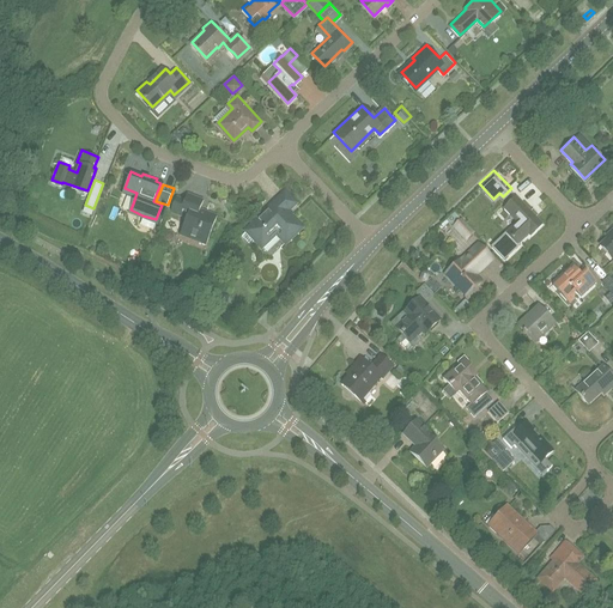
[(291,213),(287,210),(297,200),(285,189),(274,199),(256,216),(259,218),(247,229),(262,244),(277,230),(285,239),(302,224),(291,213)]
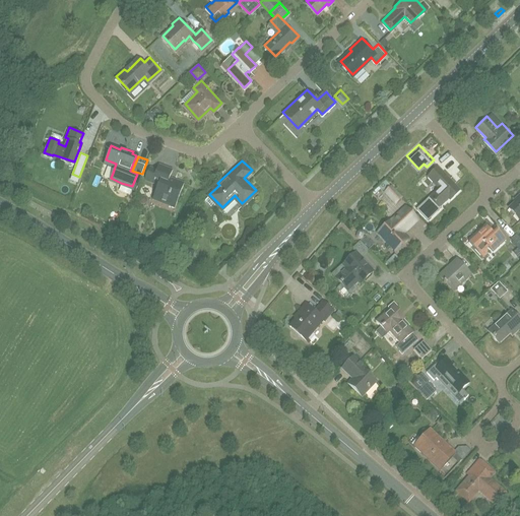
[(153,177),(159,179),(154,193),(160,195),(159,198),(176,204),(184,182),(170,177),(173,167),(158,162),(157,167),(149,164),(144,178),(151,181),(153,177)]
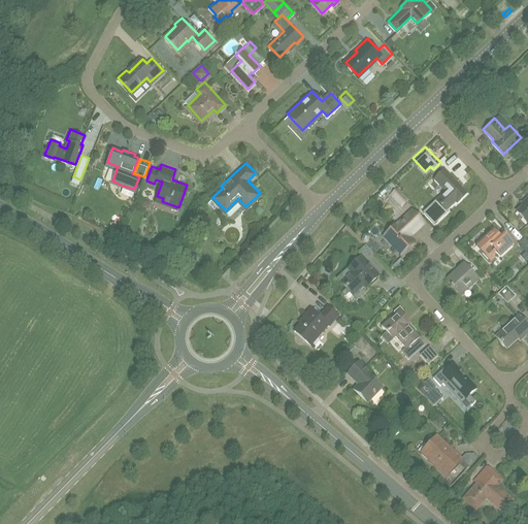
[(436,198),(423,210),(433,222),(448,208),(447,207),(455,199),(456,200),(467,190),(461,184),(457,178),(444,166),(434,176),(446,189),(436,198)]
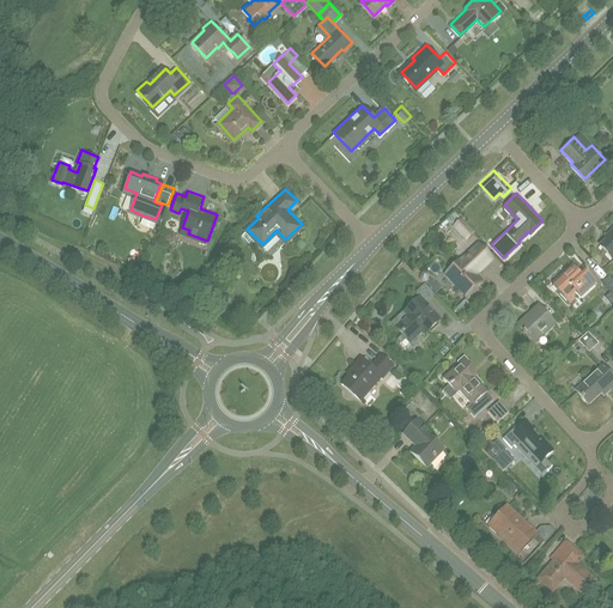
[(455,208),(445,218),(466,238),(475,230),(455,208)]
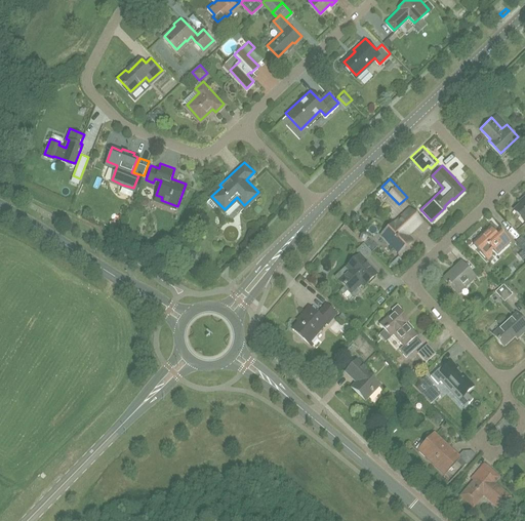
[(524,219),(524,194),(522,197),(523,199),(521,201),(519,203),(514,208),(524,219)]
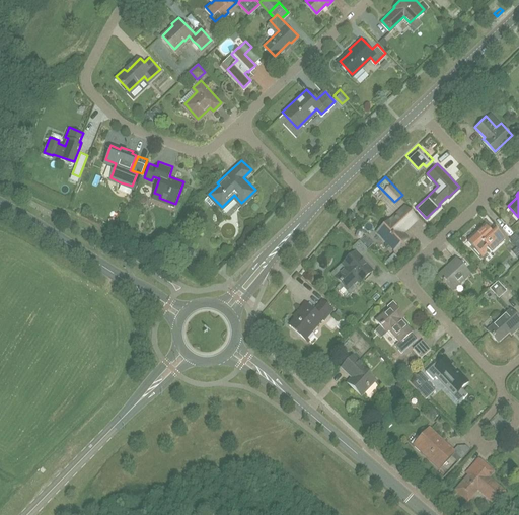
[(223,207),(227,212),(238,203),(233,198),(223,207)]
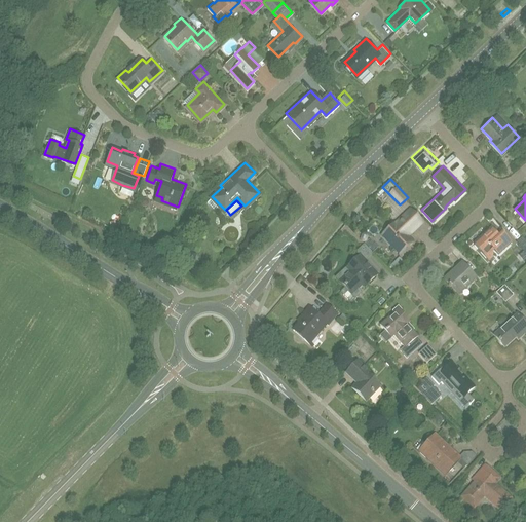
[(395,220),(383,231),(401,250),(412,239),(406,233),(421,219),(411,208),(396,221),(395,220)]
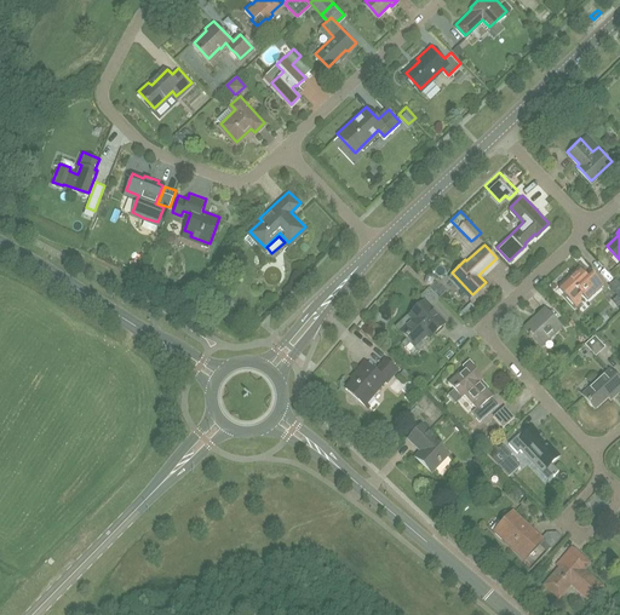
[(580,266),(560,286),(567,294),(577,286),(581,292),(587,298),(603,283),(596,275),(592,271),(587,275),(580,266)]
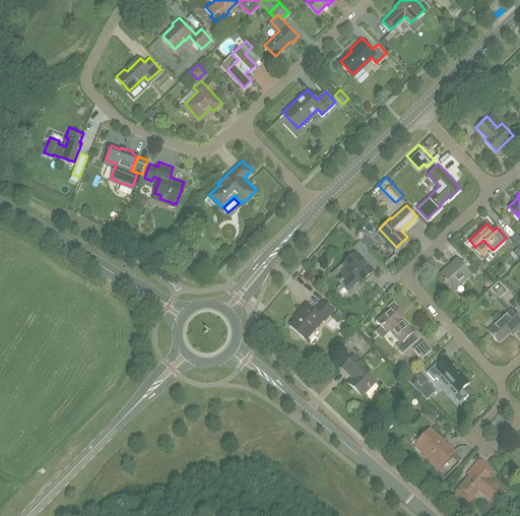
[(352,246),(355,250),(332,272),(340,280),(336,285),(346,297),(355,287),(355,285),(353,282),(360,276),(362,279),(373,269),(360,255),(368,248),(360,239),(352,246)]
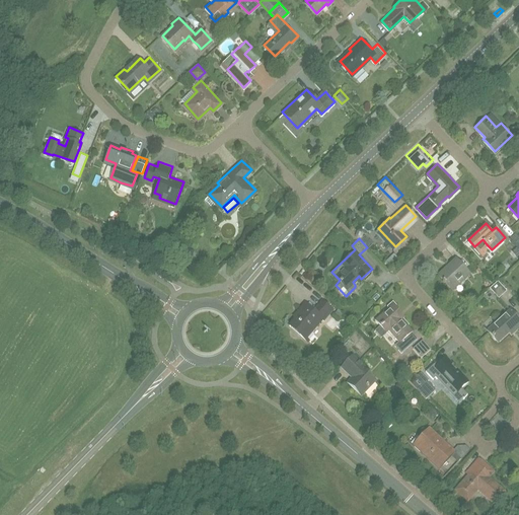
[(446,266),(438,273),(453,289),(471,273),(457,258),(451,263),(450,264),(447,267),(446,266)]
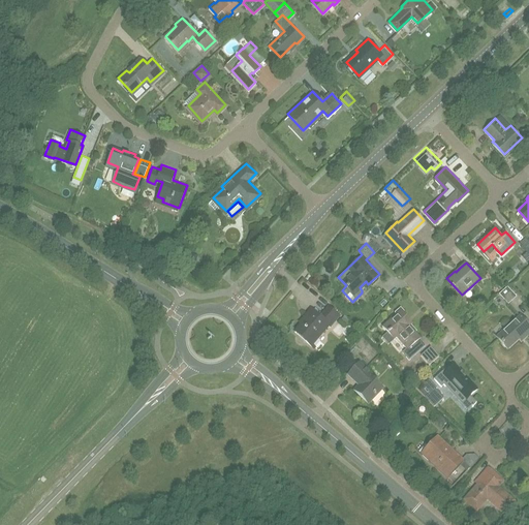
[(508,301),(517,294),(507,283),(504,286),(499,291),(508,301)]
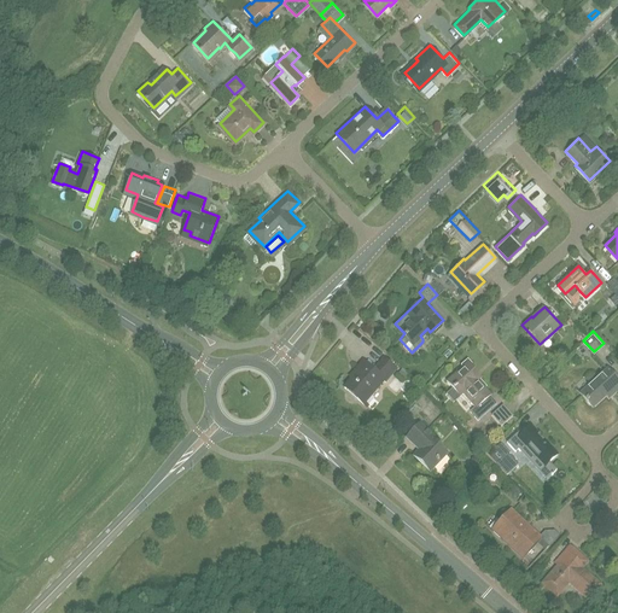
[(383,377),(385,379),(396,366),(384,355),(373,367),(363,358),(355,367),(356,368),(344,383),(363,400),(383,377)]
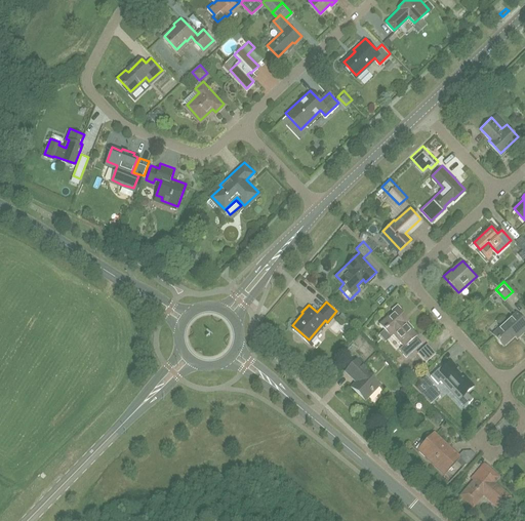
[(393,310),(379,321),(386,327),(386,328),(388,327),(393,332),(394,331),(394,332),(404,344),(401,346),(400,347),(406,354),(409,351),(421,339),(415,334),(417,333),(411,326),(412,326),(407,320),(408,319),(403,313),(400,309),(401,309),(402,308),(397,303),(391,308),(393,310)]
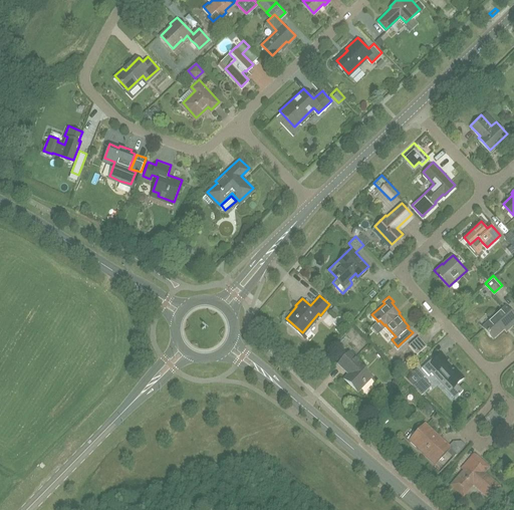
[(483,325),(493,336),(504,326),(506,328),(509,325),(513,321),(513,313),(506,304),(483,325)]
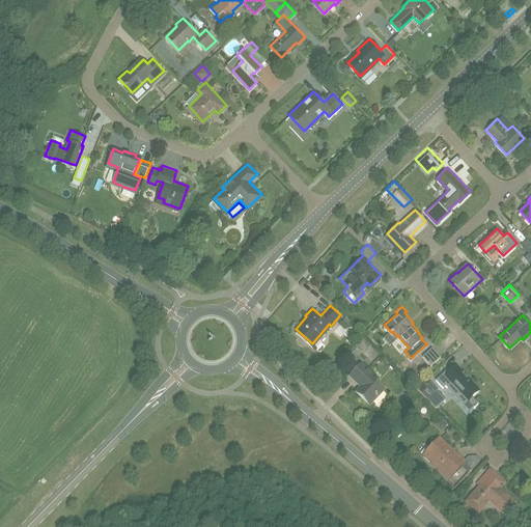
[(441,354),(431,343),(421,354),(429,364),(441,354)]
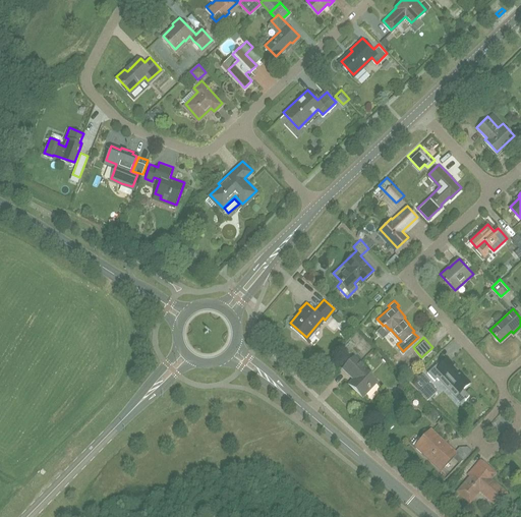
[(371,374),(366,368),(367,367),(354,354),(343,366),(354,377),(350,381),(362,393),(375,380),(369,375),(371,374)]
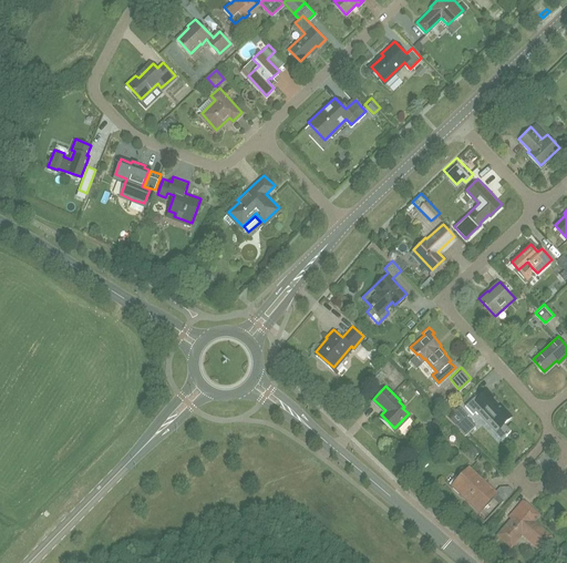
[(493,397),(494,396),(490,391),(487,388),(482,392),(480,390),(465,403),(473,411),(475,409),(477,411),(478,410),(495,429),(500,426),(512,415),(498,400),(497,401),(493,397)]
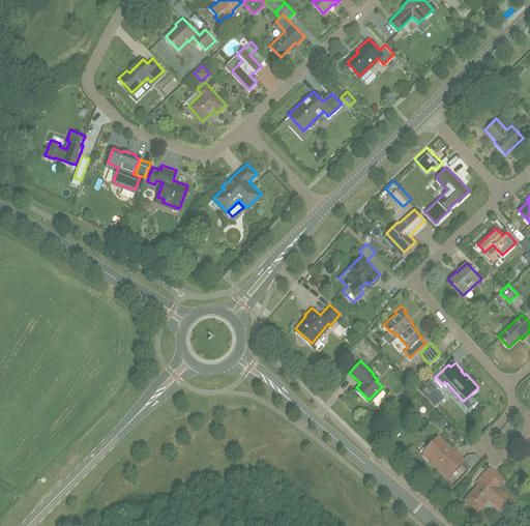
[(421,390),(432,402),(441,392),(437,387),(438,386),(430,377),(425,381),(423,379),(416,385),(421,390)]
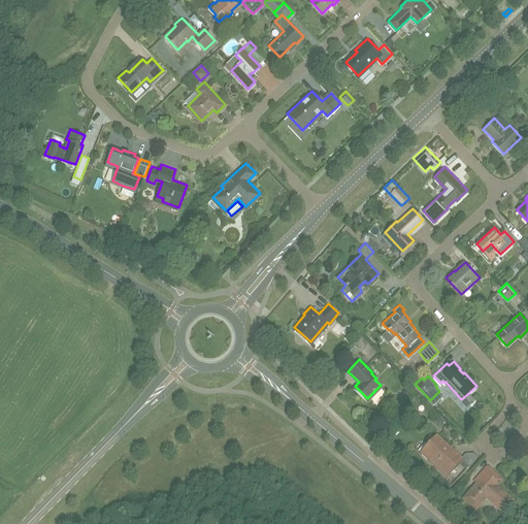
[(436,434),(422,451),(447,473),(458,461),(465,468),(468,464),(468,463),(460,456),(436,434)]
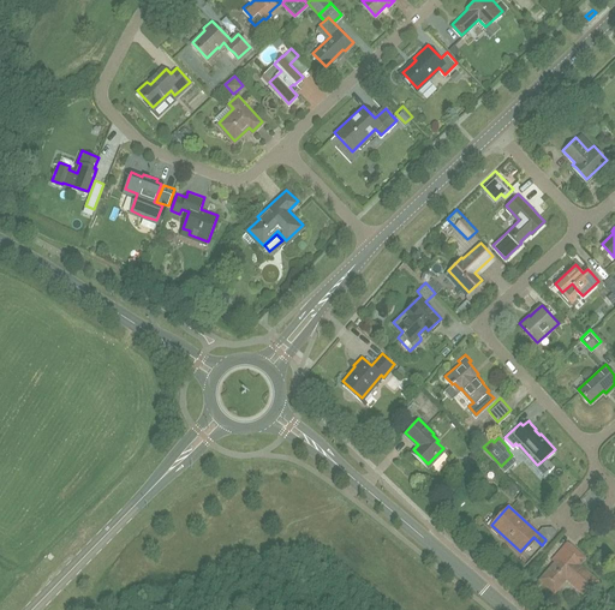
[(537,532),(545,539),(556,528),(551,524),(542,524),(536,531),(537,532)]
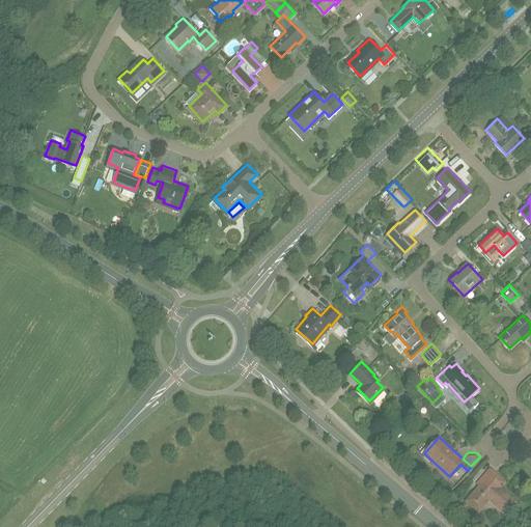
[(482,505),(488,498),(505,511),(514,500),(498,486),(500,483),(500,480),(496,477),(498,475),(496,474),(488,468),(477,481),(480,484),(471,496),(482,505)]
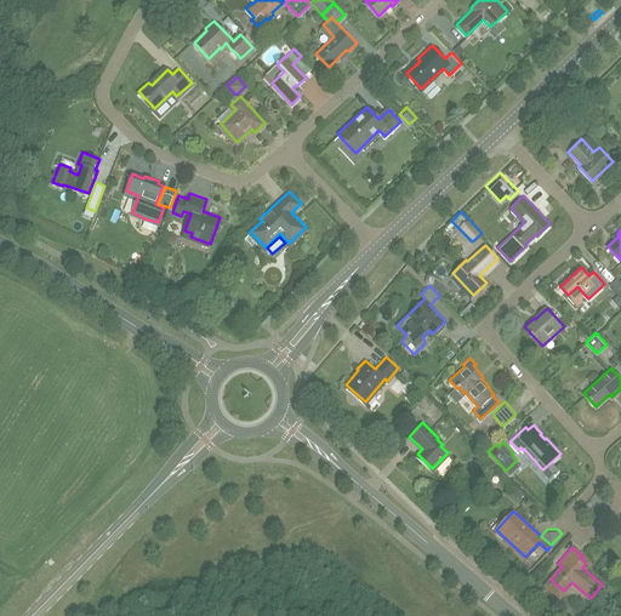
All buildings are outlined.
